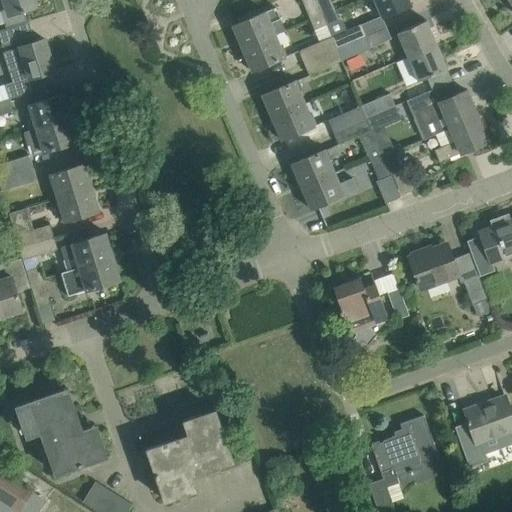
[(0,0),(0,3),(7,27),(27,21),(23,9),(35,6),(33,0),(0,0)]
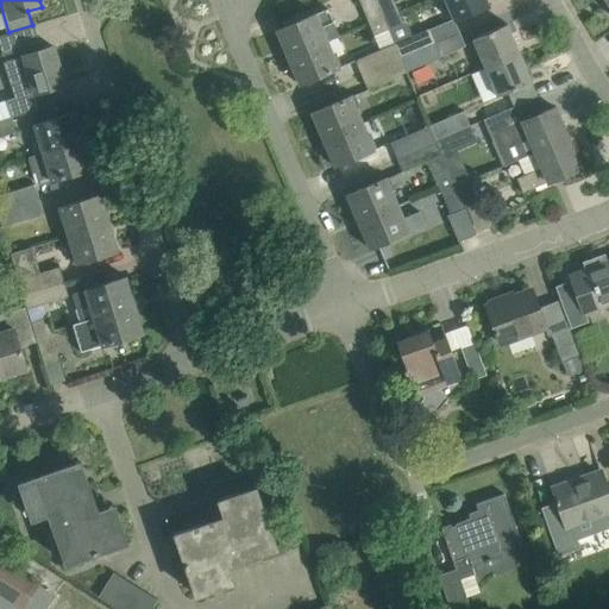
[(357,0),(374,36),(388,30),(375,0),(357,0)]
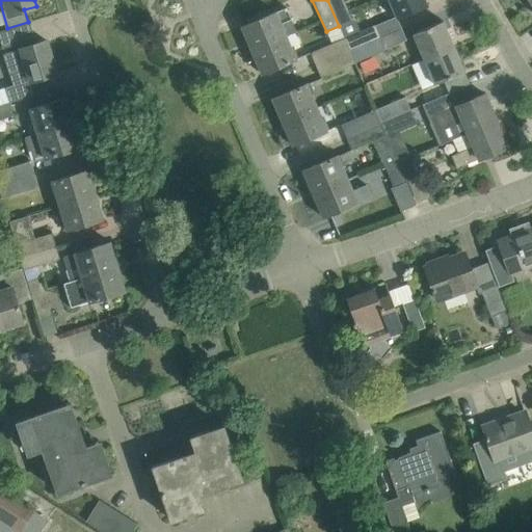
[(327,0),(339,26),(351,20),(343,0),(327,0)]
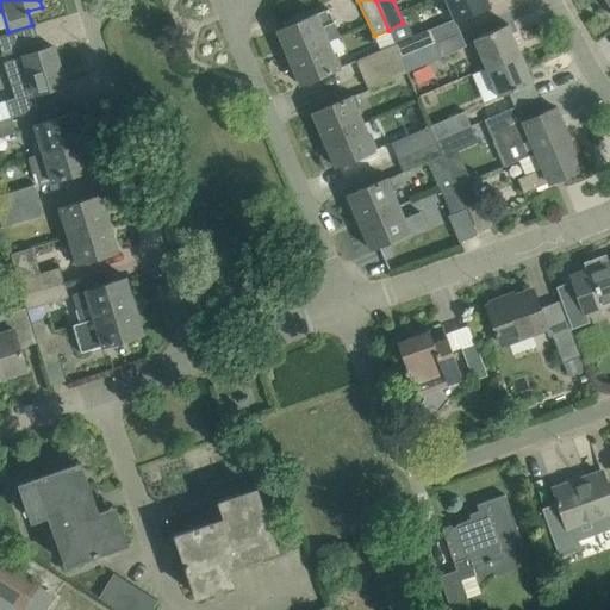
[(446,0),(456,22),(491,7),(487,0),(446,0)]
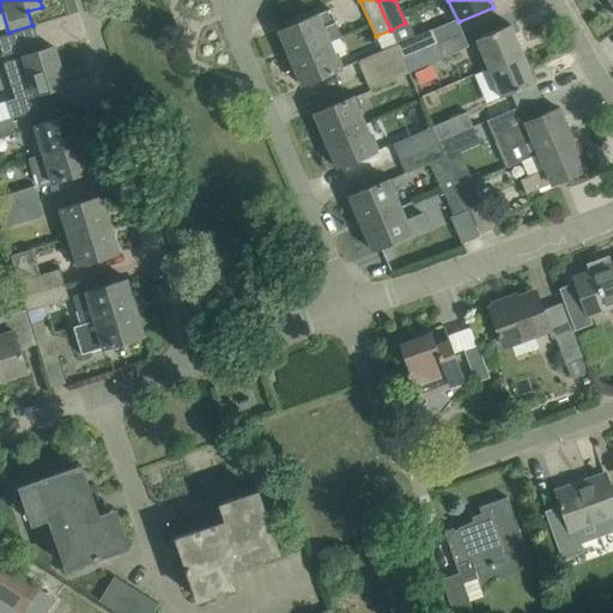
[(291,58),(329,41),(341,36),(332,13),(331,8),(279,31),(279,32),(280,31),(291,58)]
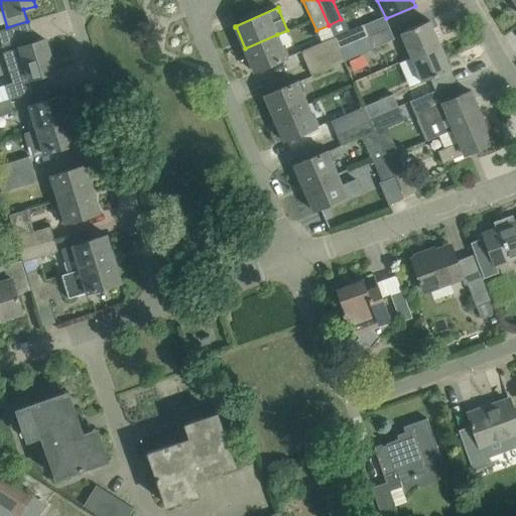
[(347,32),(348,28),(345,21),(341,19),(329,25),(335,37),(340,49),(368,37),(363,25),(347,32)]
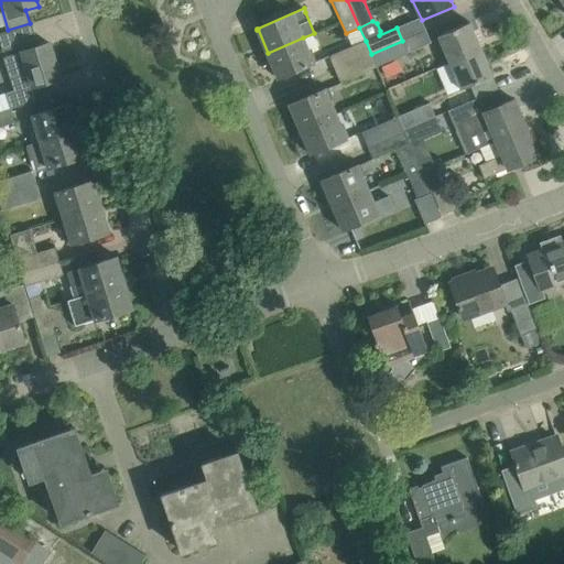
[(437,35),(449,63),(481,49),(469,22),(437,35)]
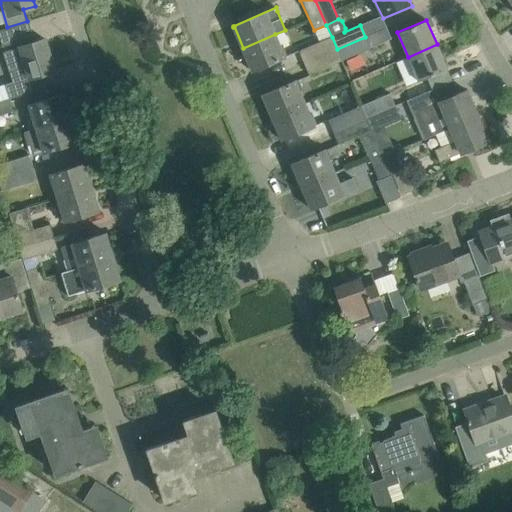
[(0,29),(0,39),(2,47),(33,37),(28,21),(0,29)]
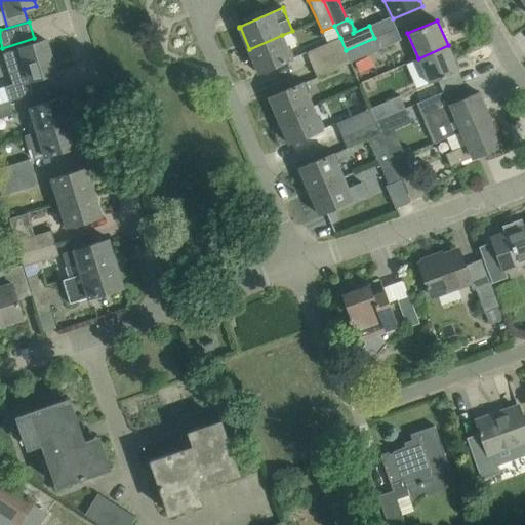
[(249,49),(259,71),(257,72),(258,73),(295,56),(290,46),(287,47),(282,35),(249,49)]
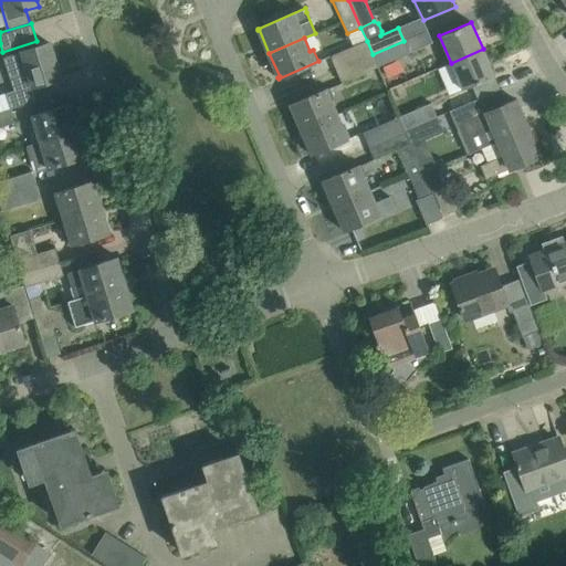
[(354,46),(331,56),(336,70),(373,54),(367,41),(354,46)]
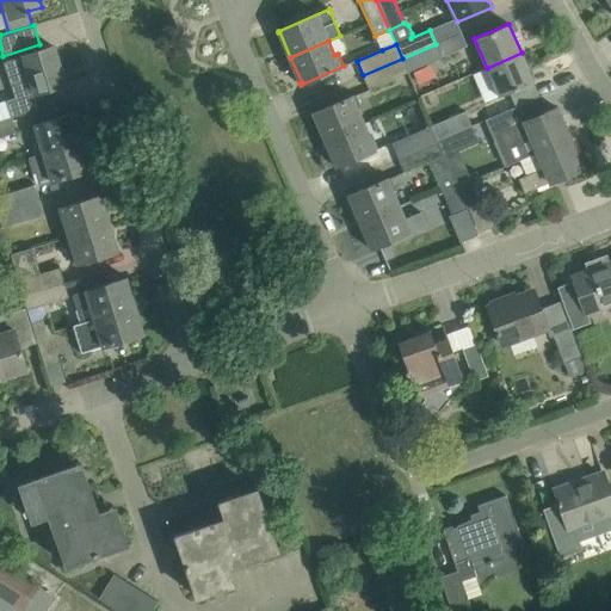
[(402,59),(408,73),(442,59),(436,44),(402,59)]
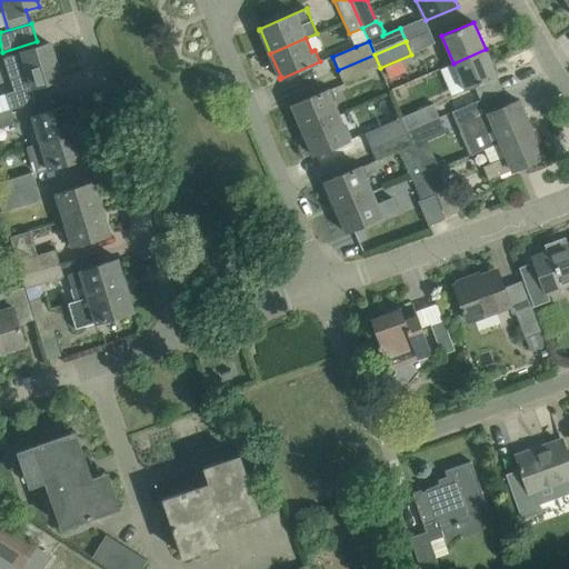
[(50,43),(5,58),(15,90),(6,93),(11,109),(19,107),(39,100),(33,86),(61,78),(50,43)]
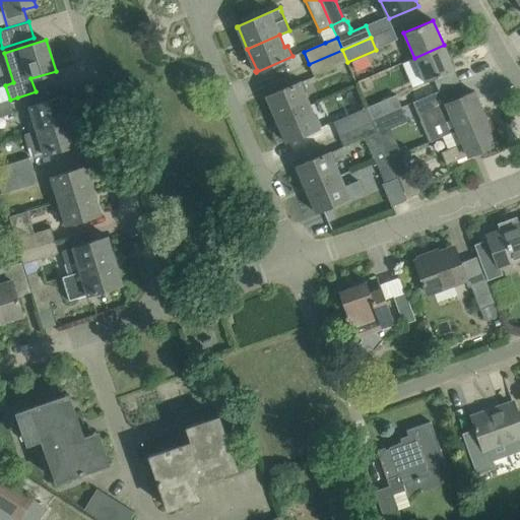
[(414,58),(425,82),(454,69),(444,45),(414,58)]
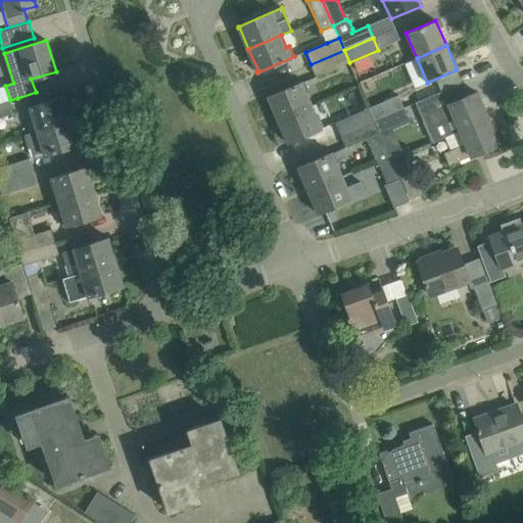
[(311,64),(316,77),(349,62),(344,50),(311,64)]
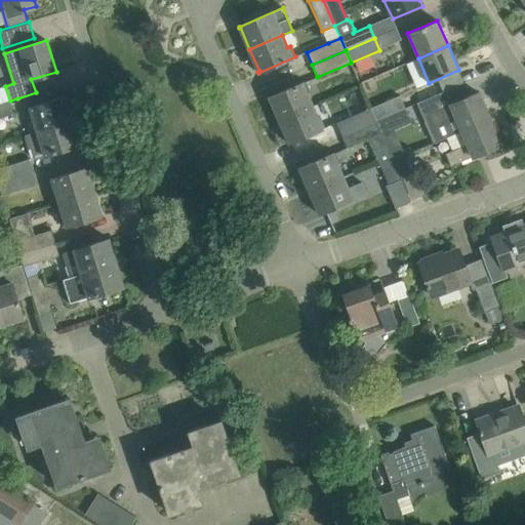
[(271,97),(280,120),(312,106),(307,93),(310,92),(306,81),(269,96),(269,98),(271,97)]
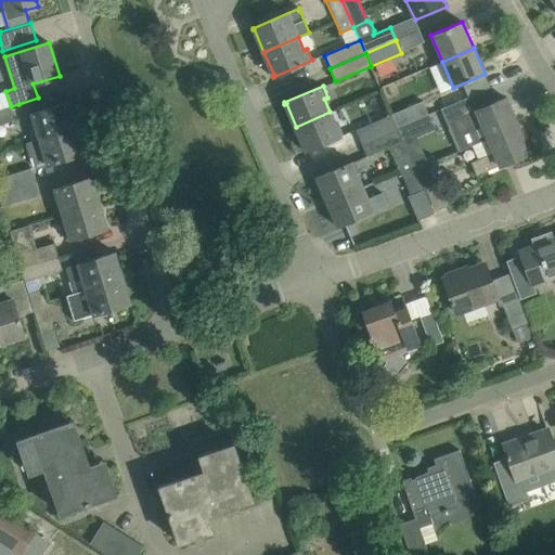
[(478,110),(453,120),(454,121),(466,147),(473,145),(472,145),(488,138),(489,138),(517,125),(505,98),(478,110)]
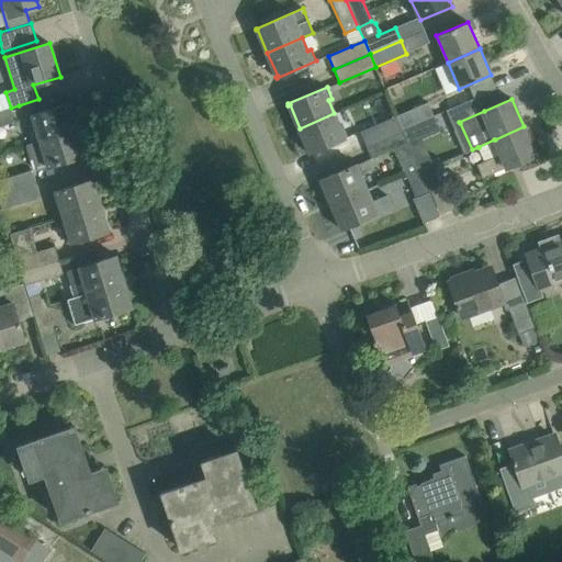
[(396,116),(402,128),(434,115),(428,102),(396,116)]
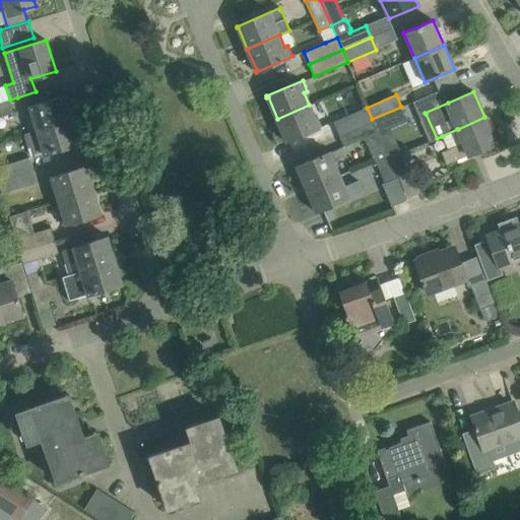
[(34,117),(38,130),(71,120),(64,96),(65,96),(65,95),(27,107),(30,119),(34,117)]
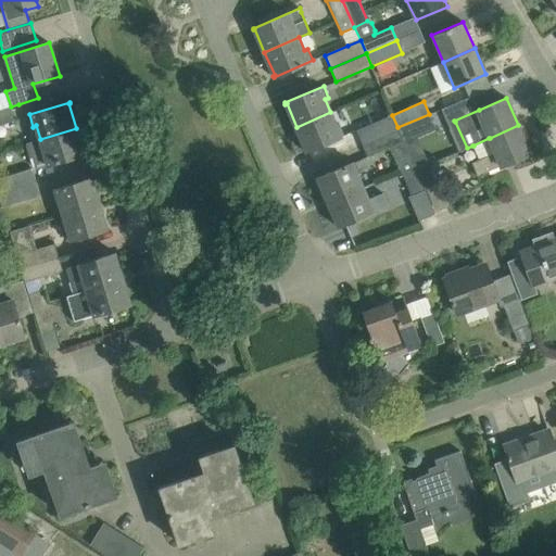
[(0,110),(0,124),(15,121),(11,106),(0,110)]
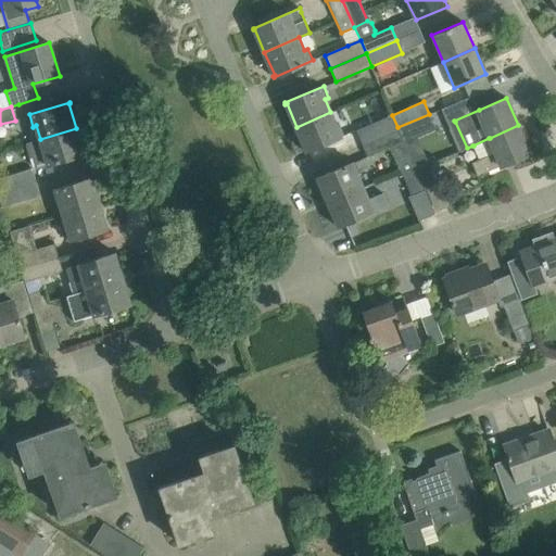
[(297,127),(306,150),(305,151),(305,152),(344,135),(339,124),(336,125),(330,112),(297,127)]
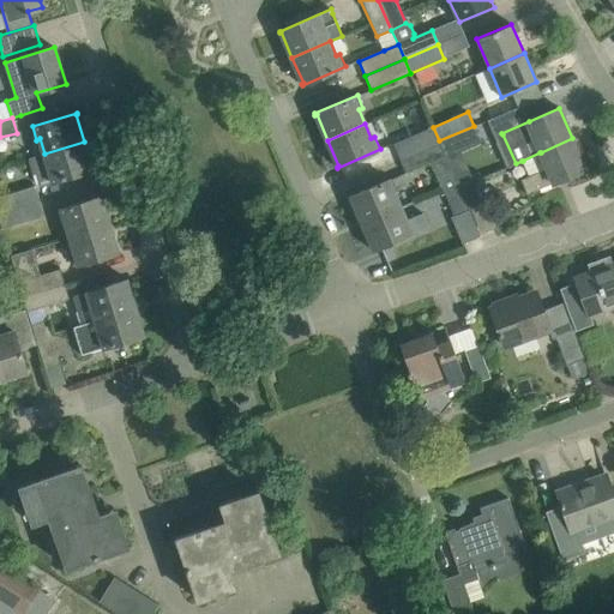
[(481,143),(474,126),(439,140),(446,158),(481,143)]
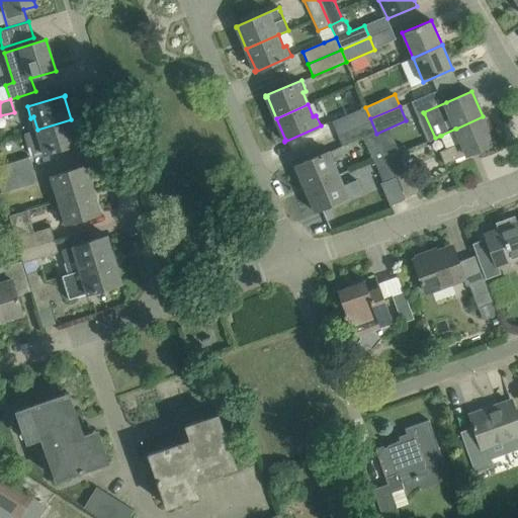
[(332,121),(338,134),(370,118),(365,107),(332,121)]
